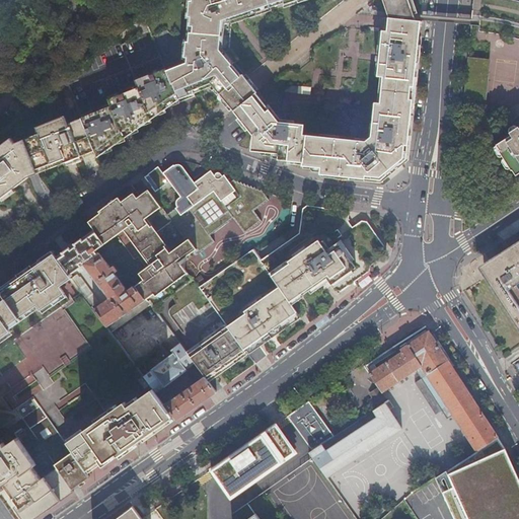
[(188,63),(167,71),(178,100),(194,93),(193,91),(211,84),(220,95),(243,76),(243,75),(241,77),(232,66),(239,61),(230,50),(232,25),(272,11),(271,5),(284,1),(285,5),(298,0),(192,0),(193,0),(192,0),(190,16),(192,16),(191,25),(194,26),(194,32),(191,32),(190,43),(188,43),(186,57),(188,57),(188,63)]
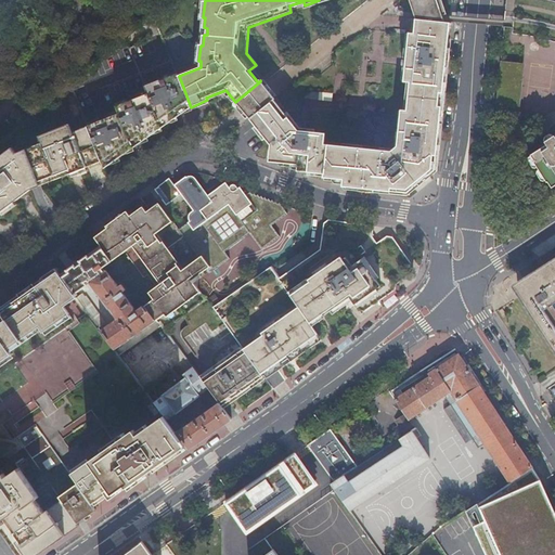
[(442,0),(409,0),(415,18),(416,18),(444,22),(443,16),(448,14),(442,0)]
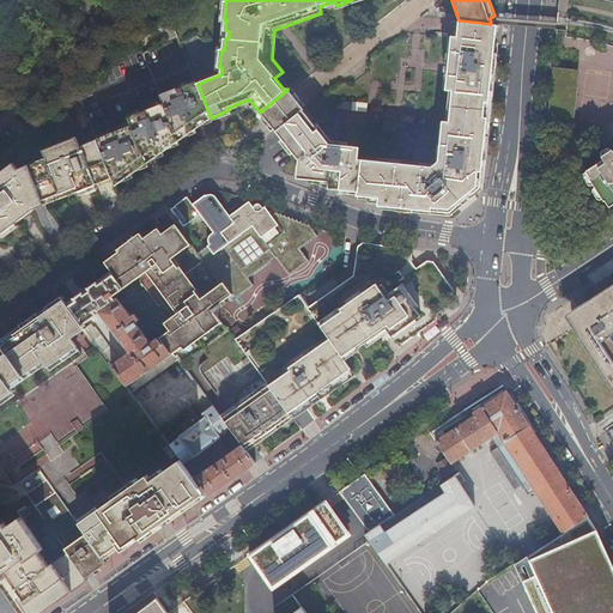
[(612,4),(607,2),(593,0),(557,0),(556,32),(564,34),(563,40),(582,41),(601,46),(612,49),(612,4)]
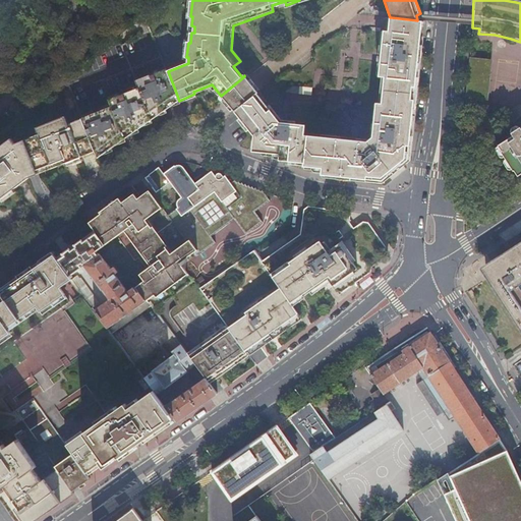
[(255,94),(234,112),(254,136),(253,152),(281,155),(280,160),(305,163),(305,166),(323,168),(323,174),(383,180),(389,176),(387,173),(390,171),(397,165),(400,162),(402,165),(408,160),(414,100),(411,100),(412,85),(415,87),(417,74),(422,20),(417,20),(391,17),(389,31),(385,31),(380,75),(386,76),(383,103),(377,103),(373,136),(367,141),(304,136),(304,125),(280,124),(255,94)]
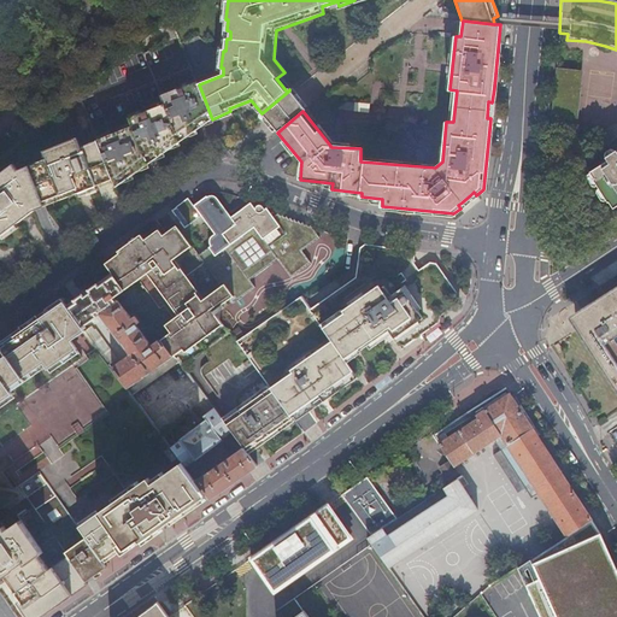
[(133,127),(98,141),(113,180),(116,186),(119,184),(118,182),(125,180),(125,177),(135,174),(135,171),(141,169),(140,165),(157,159),(156,154),(166,151),(165,148),(172,145),(171,142),(184,137),(183,136),(192,133),(192,131),(213,122),(212,119),(199,84),(198,81),(160,95),(165,105),(130,118),(133,127)]
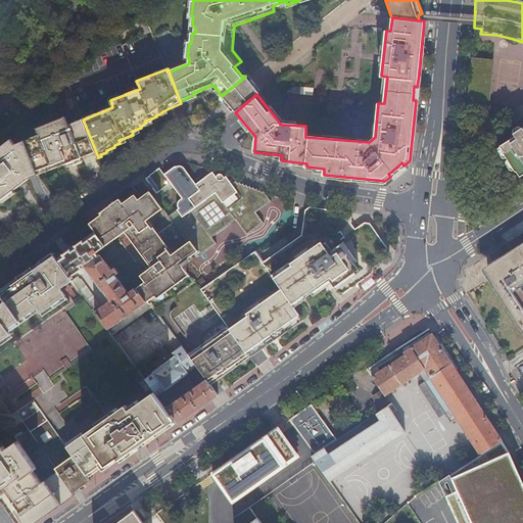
[(245,77),(222,96),(229,104),(235,112),(256,94),(257,93),(251,85),(245,77)]
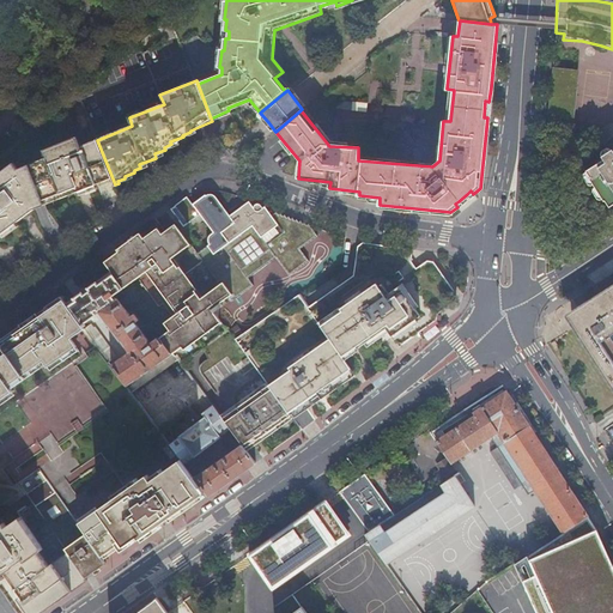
[(113,178),(97,140),(80,146),(77,138),(60,144),(62,149),(46,155),(47,158),(19,169),(14,163),(0,173),(0,230),(1,234),(35,208),(32,204),(60,194),(62,198),(113,178)]
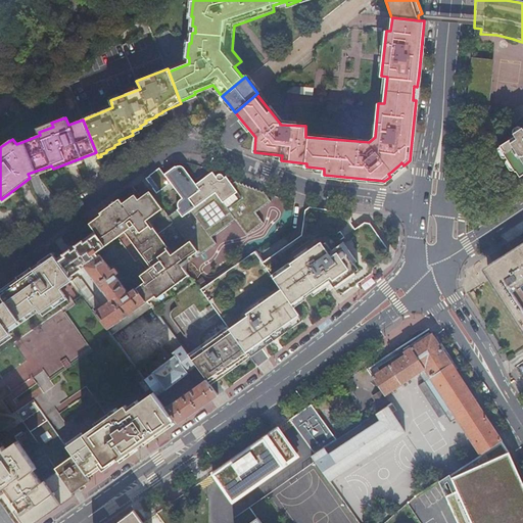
[(522,129),(522,130),(521,128),(512,133),(513,136),(498,145),(503,151),(502,152),(511,165),(515,172),(516,171),(519,176),(522,174),(522,129)]
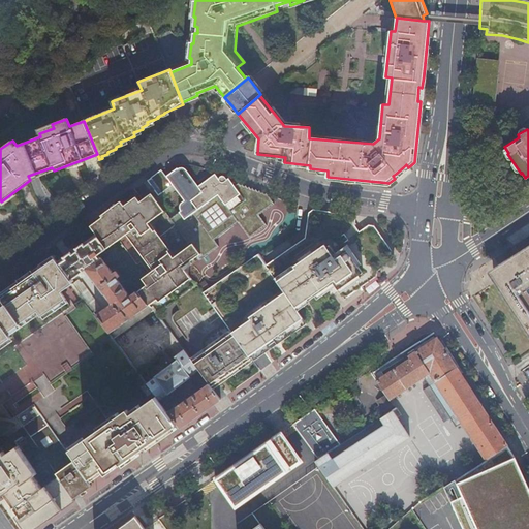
[(231,225),(203,184),(198,187),(186,170),(182,174),(178,167),(165,176),(187,206),(169,218),(190,246),(193,244),(203,256),(205,259),(219,248),(215,242),(239,223),(251,240),(268,226),(260,216),(276,205),(271,197),(231,225)]
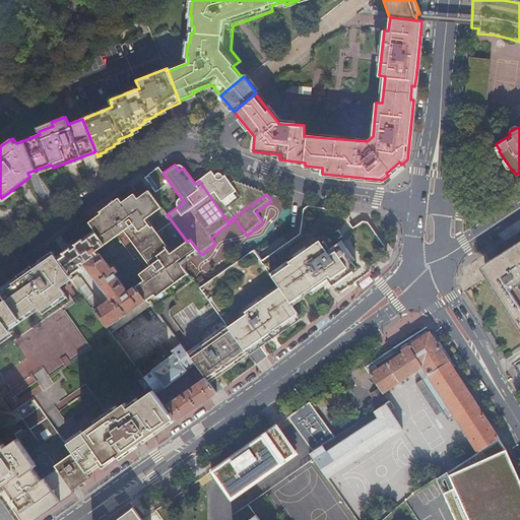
[(212,172),(199,181),(228,221),(266,194),(263,191),(262,192),(260,189),(258,191),(257,188),(255,189),(253,187),(252,188),(250,186),(248,187),(246,185),(245,186),(243,183),(242,184),(240,182),(238,183),(237,181),(232,184),(225,176),(224,177),(220,174),(219,174),(218,174),(217,175),(217,176),(217,179),(212,172)]
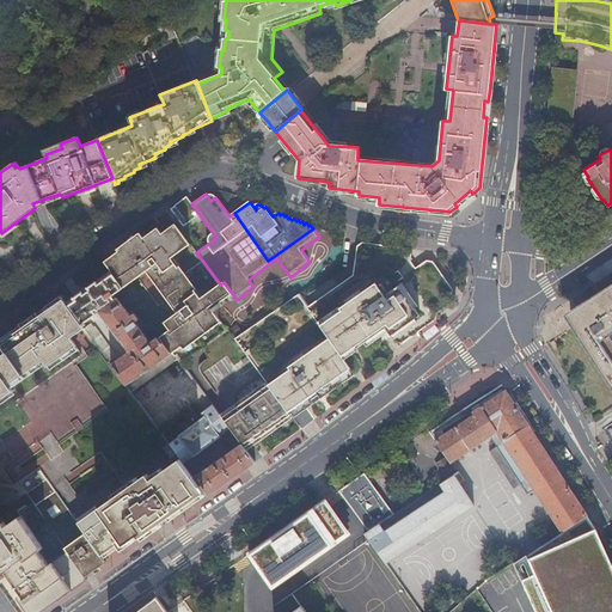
[(177,227),(171,231),(179,242),(185,238),(177,227)]
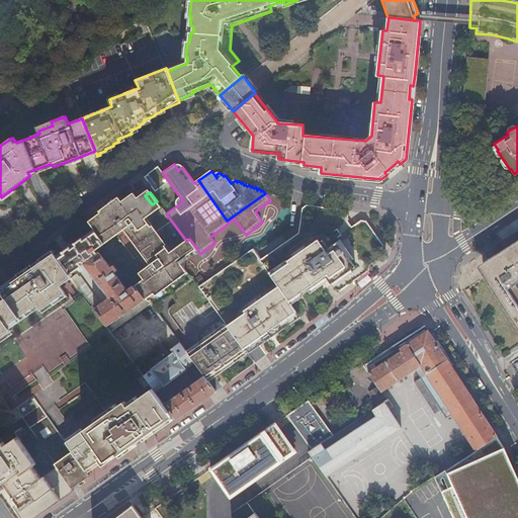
[(90,224),(95,229),(105,244),(106,244),(124,230),(151,264),(140,272),(145,279),(137,284),(147,298),(155,292),(157,295),(189,272),(187,271),(181,261),(197,250),(198,251),(189,239),(186,241),(170,253),(145,219),(161,207),(157,201),(152,204),(145,195),(139,200),(136,195),(124,204),(120,199),(101,213),(102,214),(90,224)]
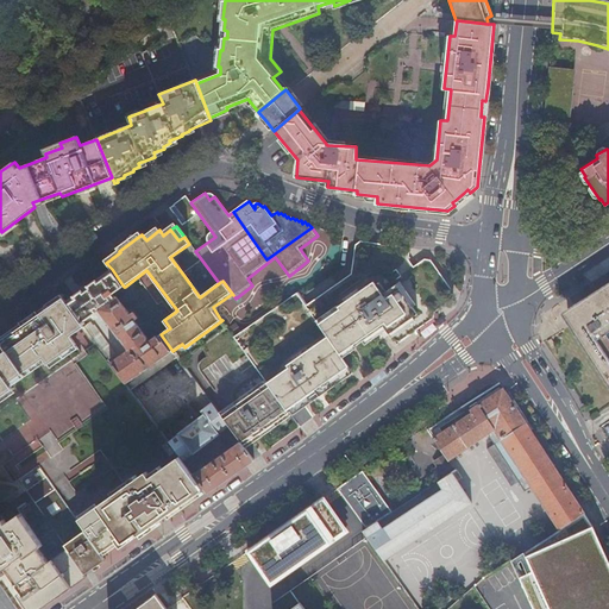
[(301,289),(233,337),(267,382),(288,414),(307,401),(318,394),(344,375),(341,372),(349,366),(341,356),(383,327),(393,341),(399,341),(432,319),(432,312),(451,299),(451,295),(452,293),(429,259),(424,258),(412,267),(407,258),(408,251),(405,246),(363,240),(358,243),(355,271),(311,302),(301,289)]
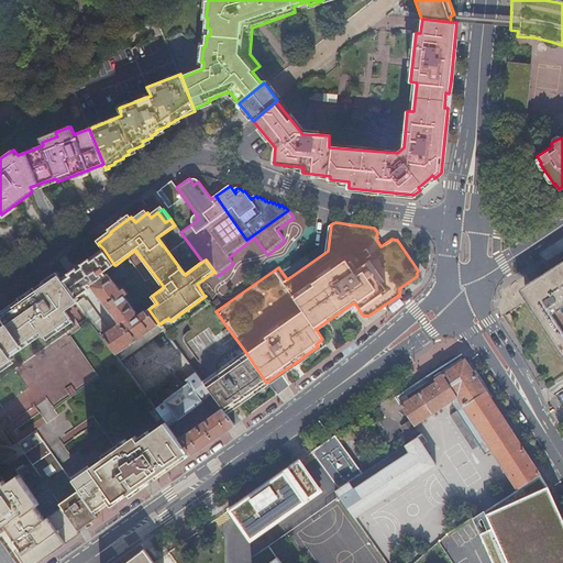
[(117,324),(102,334),(118,354),(159,324),(148,309),(139,316),(136,312),(138,312),(125,296),(128,294),(123,288),(121,290),(108,274),(106,272),(114,265),(103,249),(62,278),(77,300),(79,299),(78,297),(89,288),(88,286),(90,284),(121,326),(119,328),(117,324)]
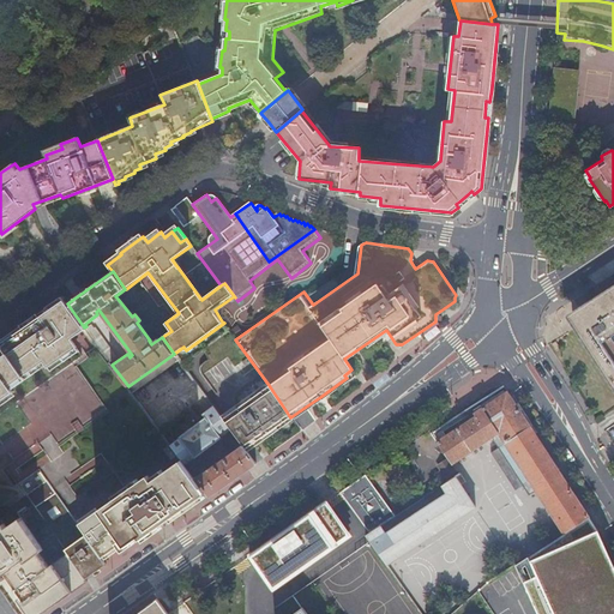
[(613,280),(611,283),(570,309),(569,314),(567,319),(578,336),(581,335),(601,366),(613,356),(613,341),(613,339),(613,280)]
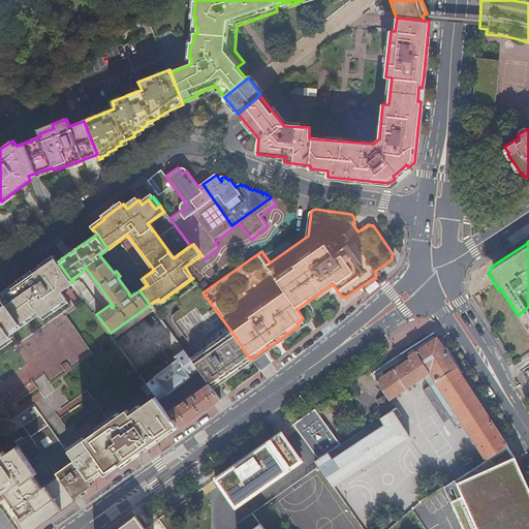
[(12,287),(7,290),(16,303),(31,324),(66,299),(61,292),(73,283),(72,282),(58,261),(53,255),(39,265),(41,268),(12,288),(12,287)]
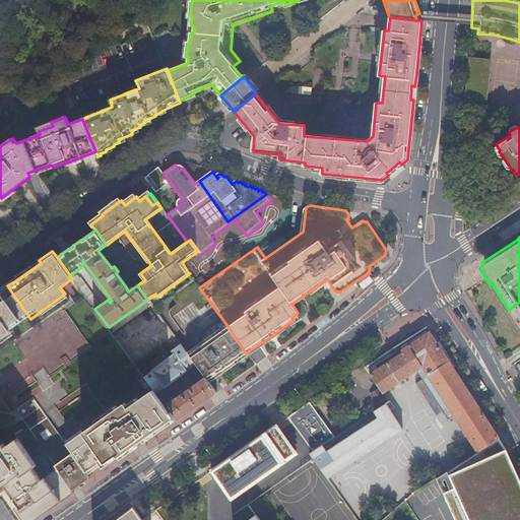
[(89,302),(92,306),(99,302),(81,278),(80,279),(78,275),(73,279),(79,288),(89,302)]
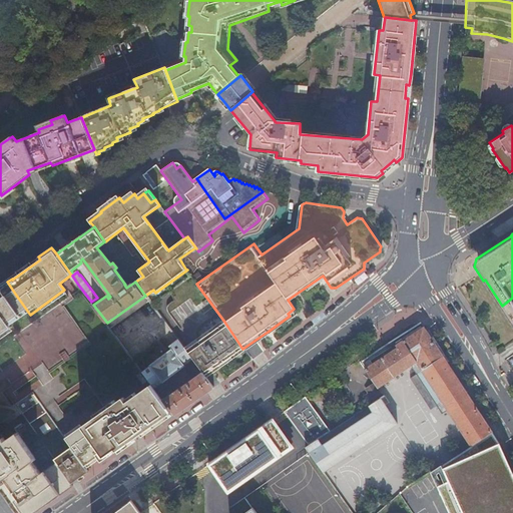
[(485,280),(483,281),(501,307),(502,306),(485,280)]
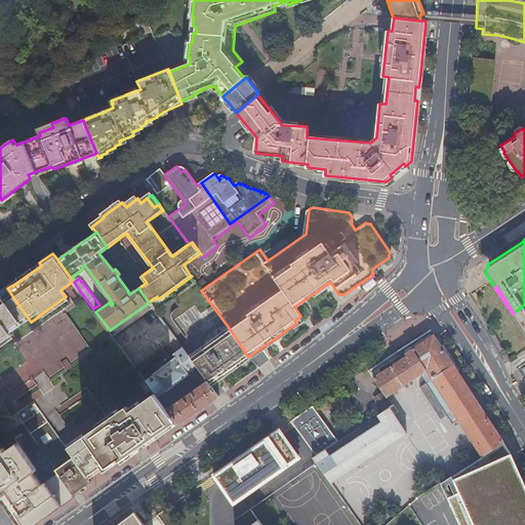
[(0,336),(26,319),(29,323),(31,322),(15,300),(7,288),(0,293),(0,294),(1,296),(0,296),(0,336)]
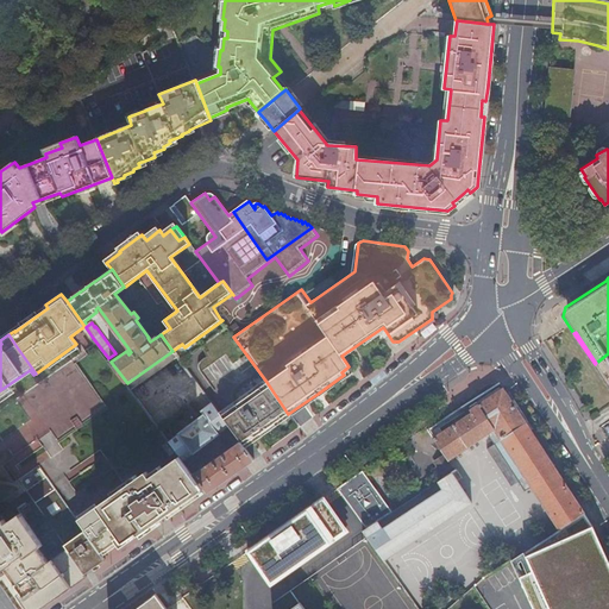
[(608,353),(596,363),(595,364),(608,385),(608,353)]
